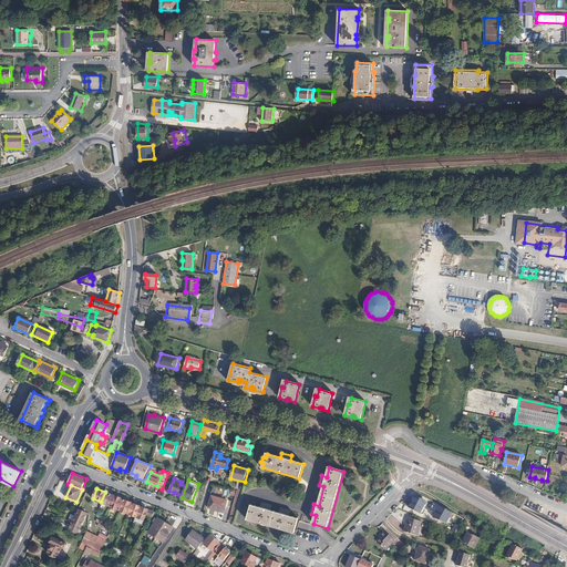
[(105,492),(101,502),(107,504),(111,494),(105,492)]
